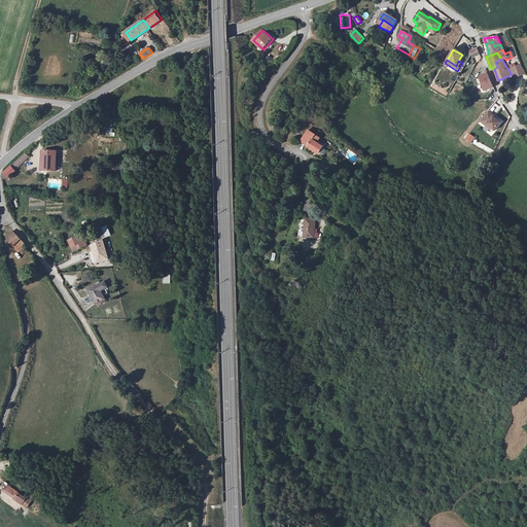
[(512,68),(511,69),(516,78),(524,74),(520,65),(516,67),(512,68)]
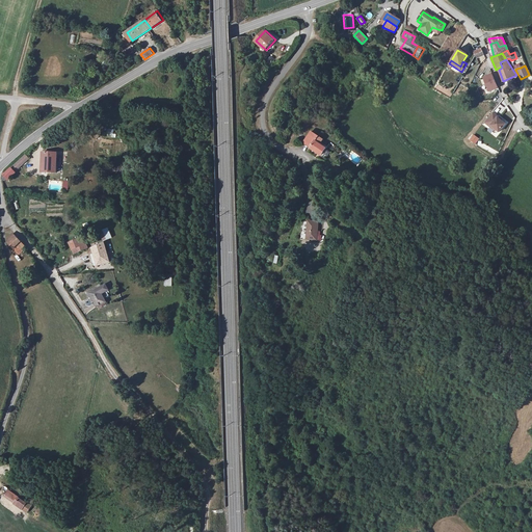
[(485,81),(489,91),(498,88),(491,75),(483,79),(485,81)]
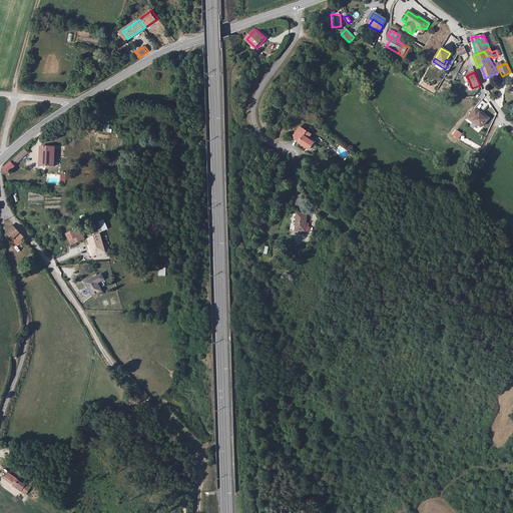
[(480,113),(475,109),(467,118),(472,122),(473,121),(477,124),(481,127),(487,120),(483,117),(480,114),(480,113)]
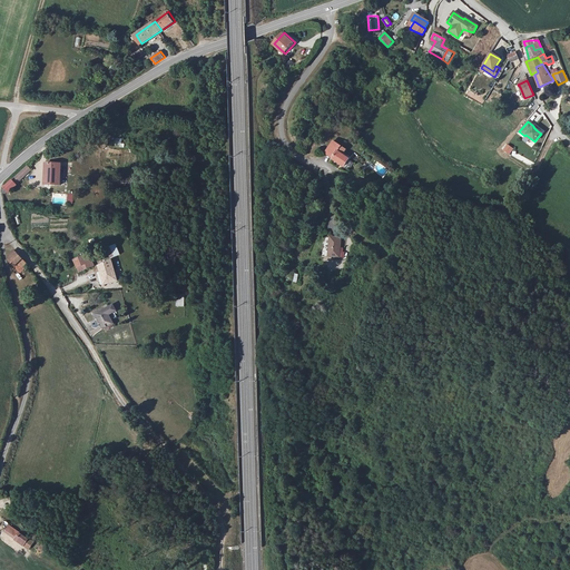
[(332,159),(337,151),(341,147),(332,143),(324,155),(332,159)]
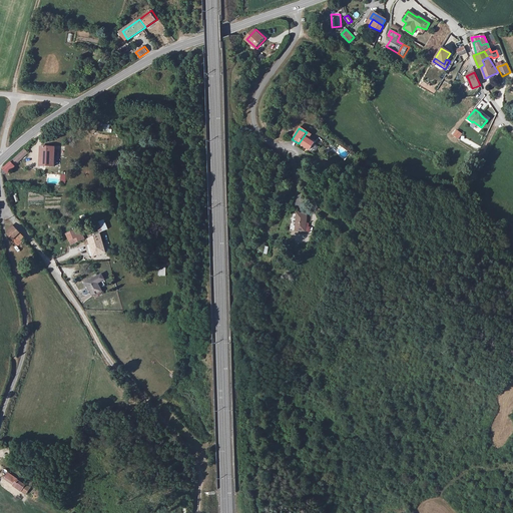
[(458,139),(462,133),(456,129),(452,135),(458,139)]
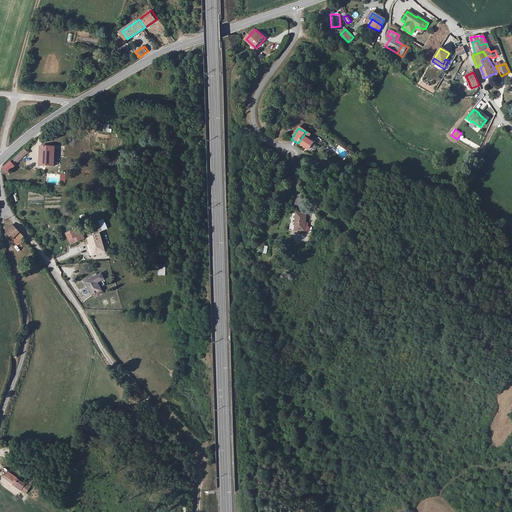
[(313,143),(303,136),(298,143),(309,150),(313,143)]
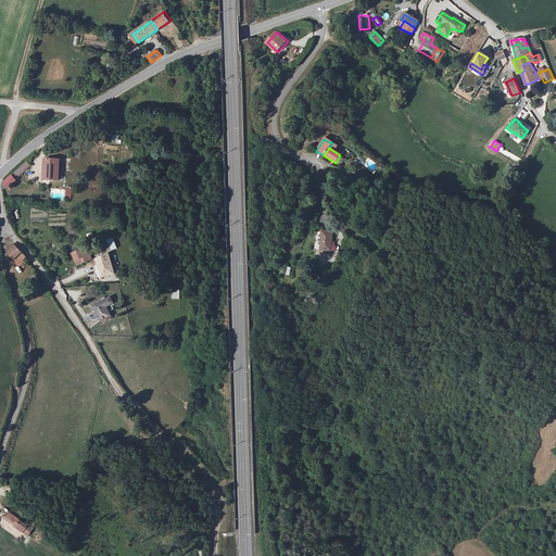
[(344,149),(342,153),(351,159),(354,155),(344,149)]
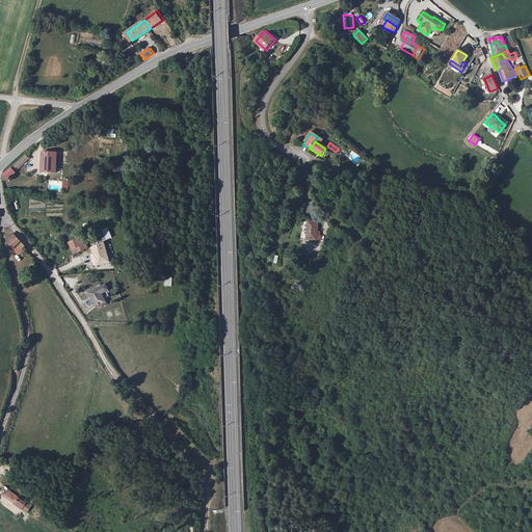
[(43,152),(43,173),(56,173),(57,153),(43,152)]
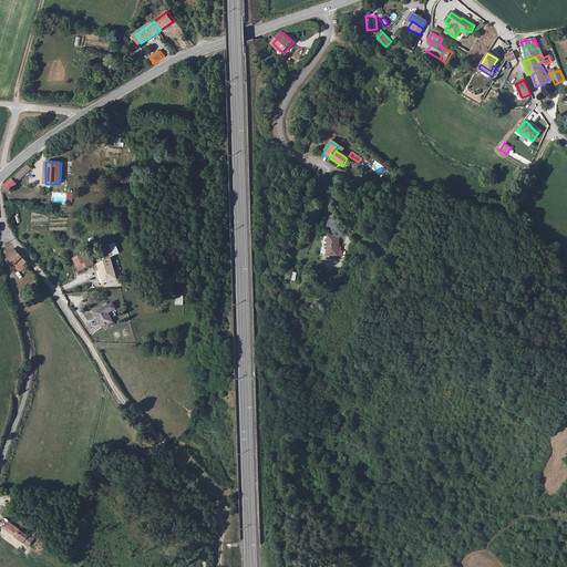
[(2,193),(8,192),(16,184),(16,183),(30,169),(27,165),(3,187),(2,193)]
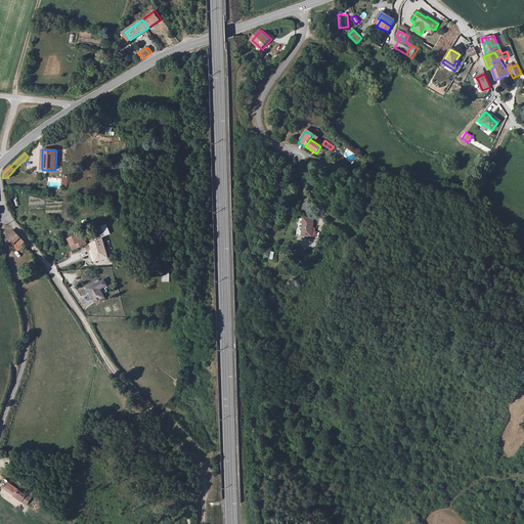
[(301,236),(316,237),(316,227),(313,227),(313,218),(301,218),(301,236)]
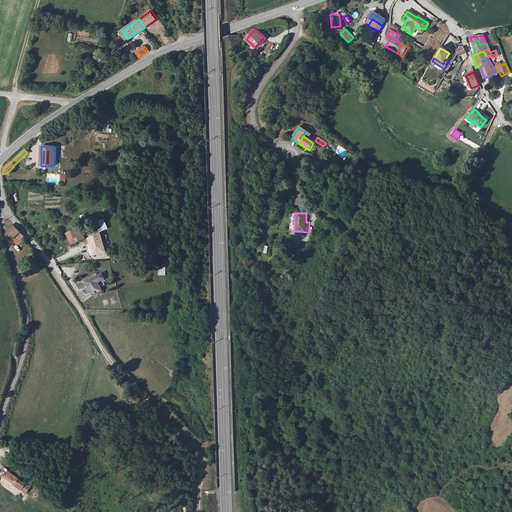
[(99,232),(107,228),(103,218),(95,222),(99,232)]
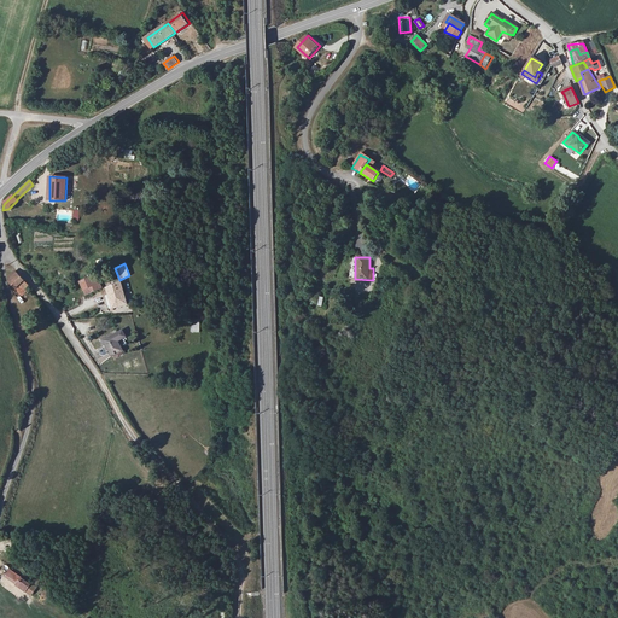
[(101,275),(104,283),(106,287),(116,283),(114,278),(111,270),(101,275)]
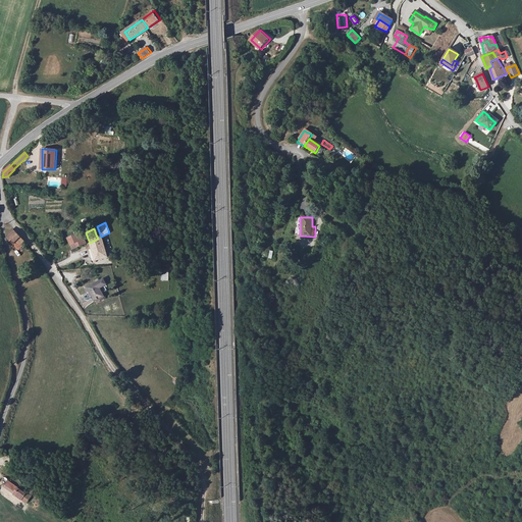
[(7,235),(10,238),(8,239),(17,249),(24,242),(12,229),(7,235)]
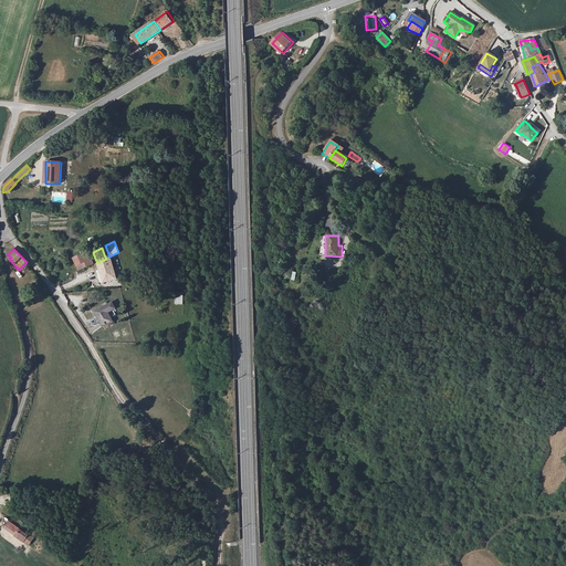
[(82,264),(83,269),(93,264),(92,260),(88,252),(80,255),(74,259),(77,266),(82,264)]
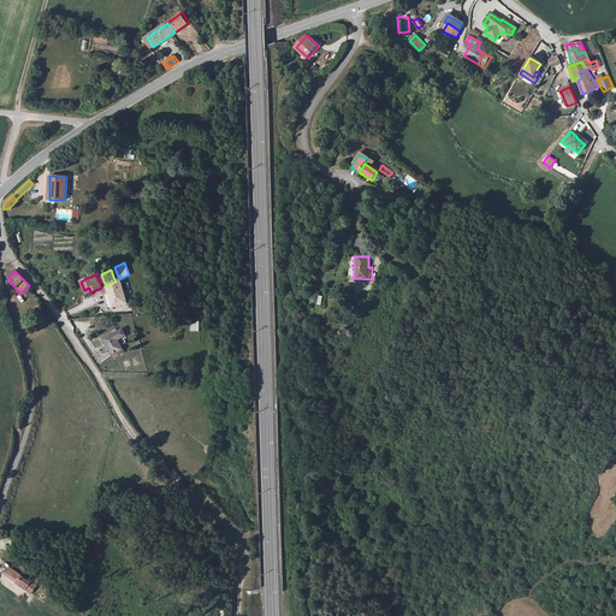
[(107,288),(113,308),(126,303),(120,280),(107,288)]
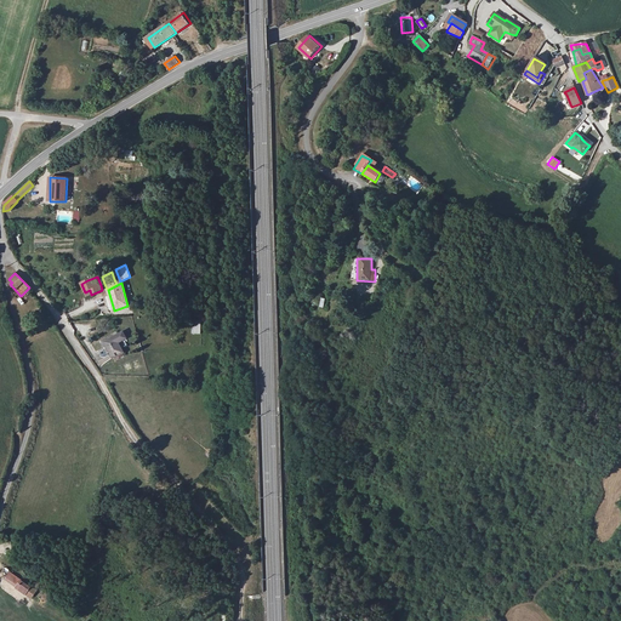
[(351,343),(357,335),(345,326),(339,336),(351,343)]
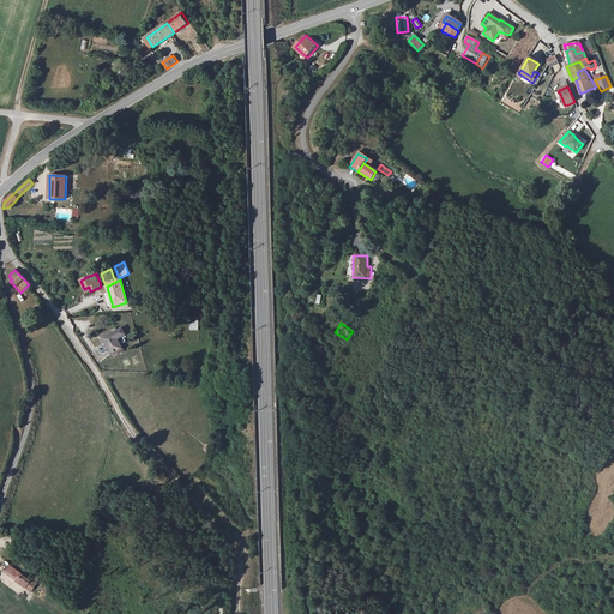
[(121,329),(114,332),(118,339),(125,335),(121,329)]
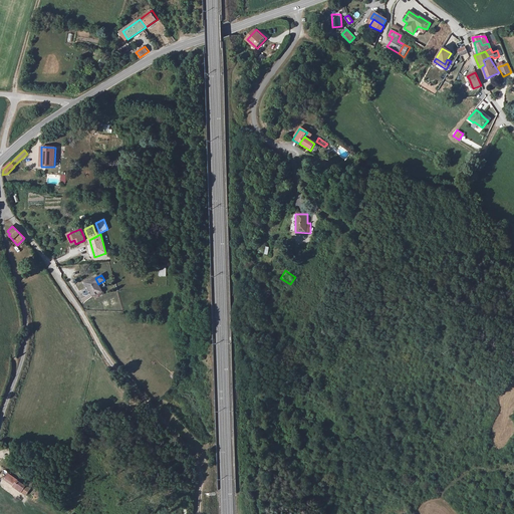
[(86,283),(93,297),(94,296),(95,298),(103,294),(102,292),(98,284),(95,278),(86,283)]
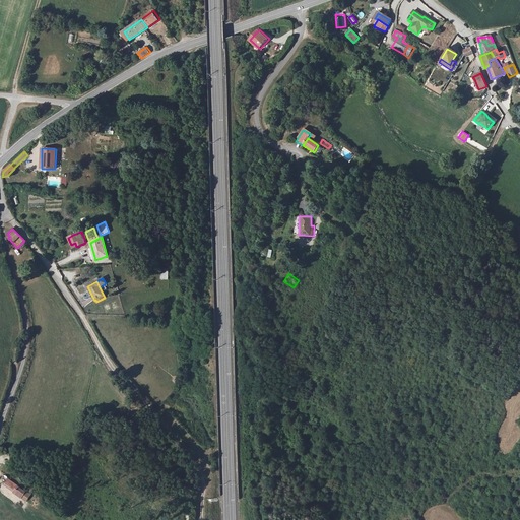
[(4,484),(14,492),(13,493),(22,500),(27,492),(9,478),(4,484)]
